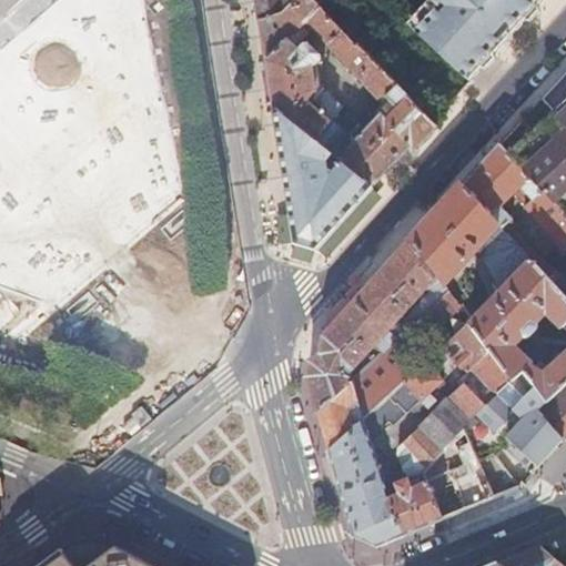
[(253,0),(258,19),(282,9),(290,0),(253,0)]
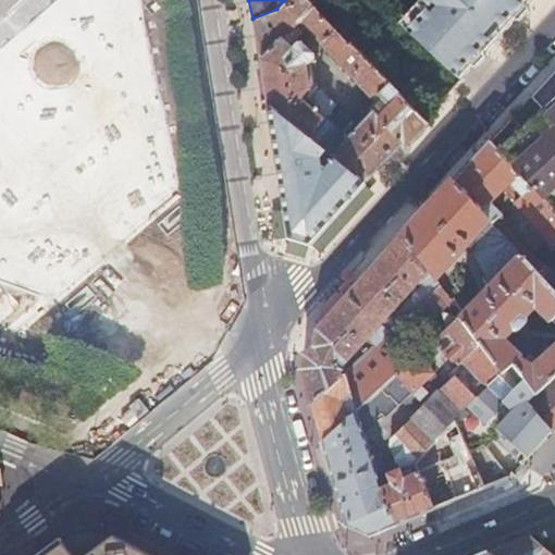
[(286,236),(309,241),(334,213),(364,181),(386,155),(399,142),(404,145),(426,121),(421,116),(349,40),(347,41),(308,0),(284,0),(276,9),(253,19),(258,53),(266,106),(268,120),(276,174),(286,236)]
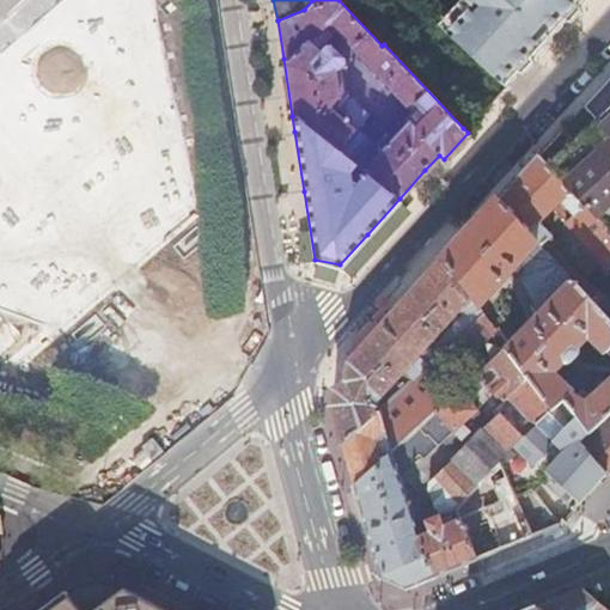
[(467,0),(473,5),(447,32),(502,83),(504,84),(519,67),(520,67),(555,29),(581,0),(467,0)]
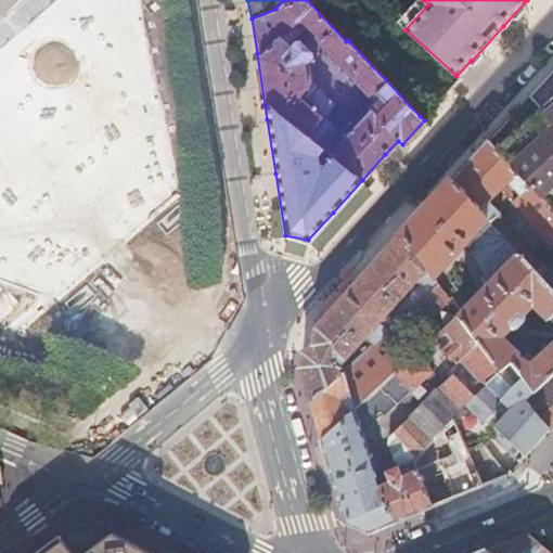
[(458,77),(472,61),(471,61),(457,76),(458,77)]
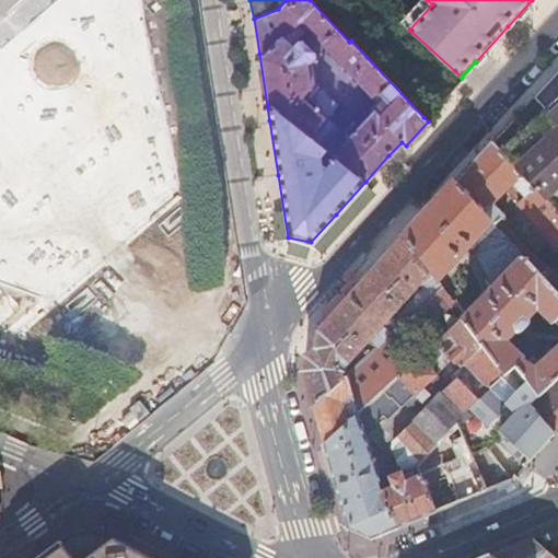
[(557,68),(547,81),(533,96),(551,113),(531,131),(514,117),(511,120),(491,141),(554,208),(557,204),(557,68)]
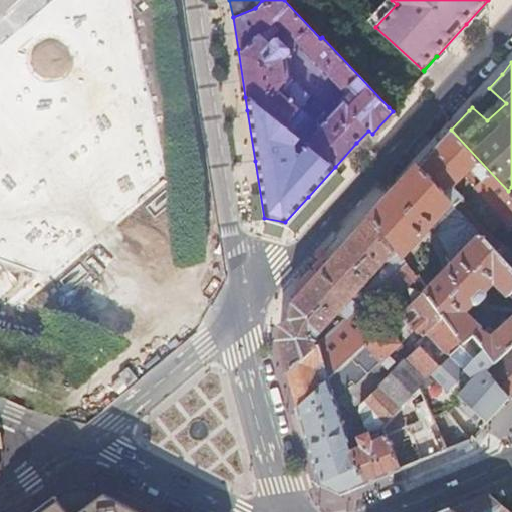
[(511,195),(508,191),(451,130),(434,150),(419,166),(492,246),(498,240),(464,205),(468,200),(452,185),(463,174),(474,185),(473,186),(510,225),(511,222),(511,195)]
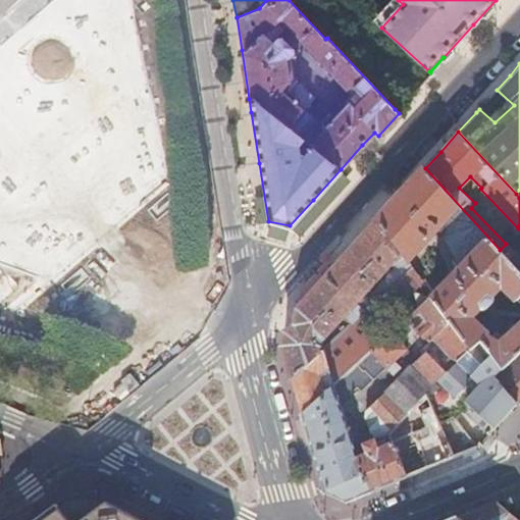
[(519,347),(519,317),(499,339),(485,331),(468,314),(479,304),(481,304),(483,304),(484,303),(485,302),(487,301),(488,300),(488,299),(489,297),(489,296),(489,294),(500,283),(517,297),(519,293),(519,272),(500,250),(425,168),(398,198),(350,251),(327,275),(324,278),(353,302),(373,280),(374,281),(383,272),(383,271),(392,263),(395,267),(369,293),(375,298),(370,303),(365,309),(388,332),(391,330),(394,327),(382,315),(411,290),(422,302),(430,295),(408,260),(437,227),(460,268),(432,296),(450,320),(470,347),(480,336),(503,365),(519,347)]
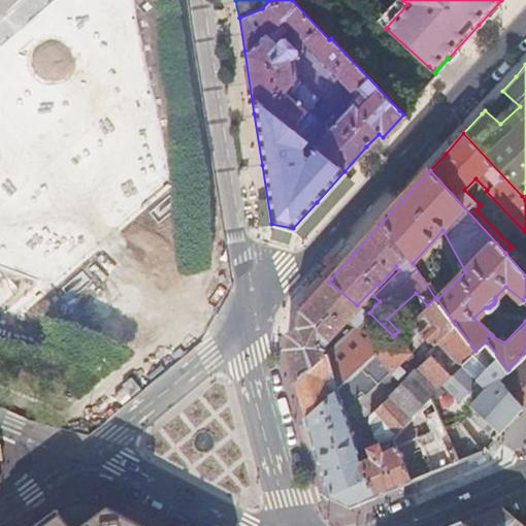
[(27,250),(0,239),(0,259),(21,267),(27,250)]
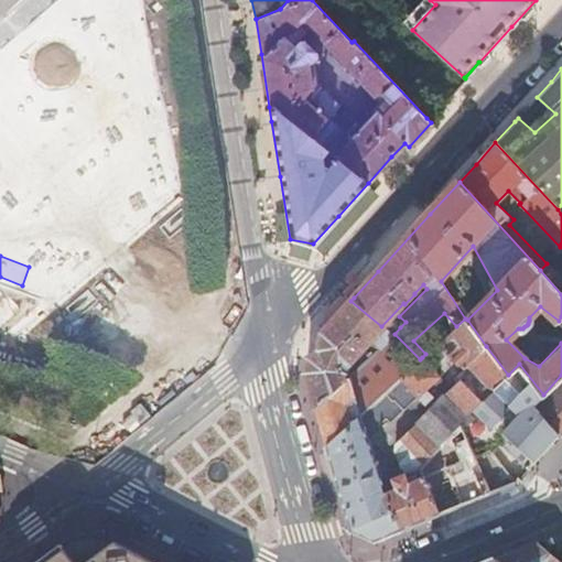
[(381,326),(350,301),(328,324),(321,333),(315,347),(316,350),(306,356),(303,371),(307,385),(314,409),(319,404),(347,378),(341,369),(350,358),(352,359),(361,348),(360,347),(368,339),(379,347),(392,335),(381,326)]
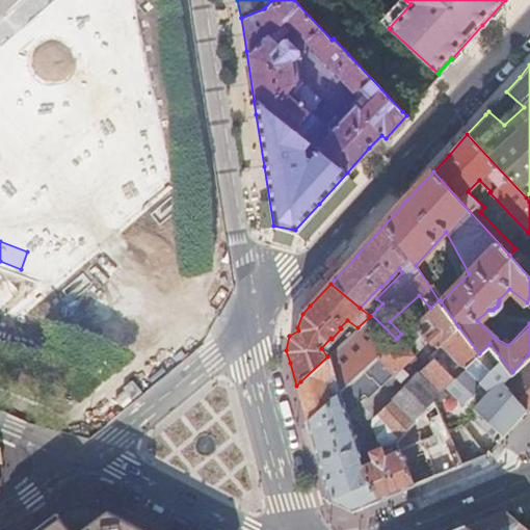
[(441,343),(458,326),(441,301),(439,300),(430,308),(414,323),(428,341),(435,348),(441,343)]
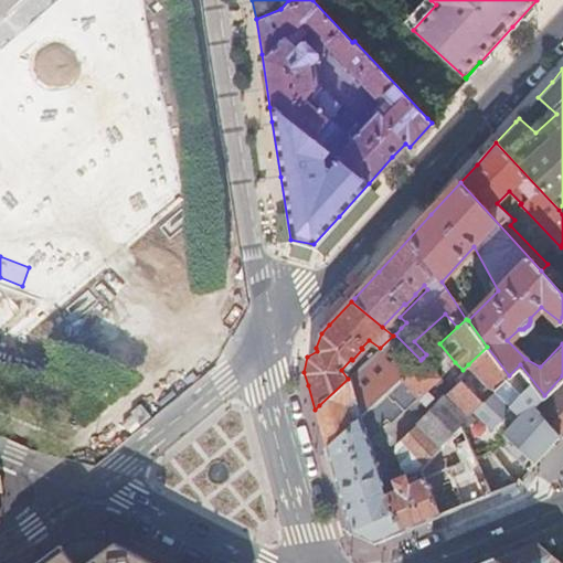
[(319,405),(315,410),(318,423),(325,445),(372,403),(421,360),(395,335),(393,336),(380,348),(374,354),(369,359),(348,379),(319,405)]
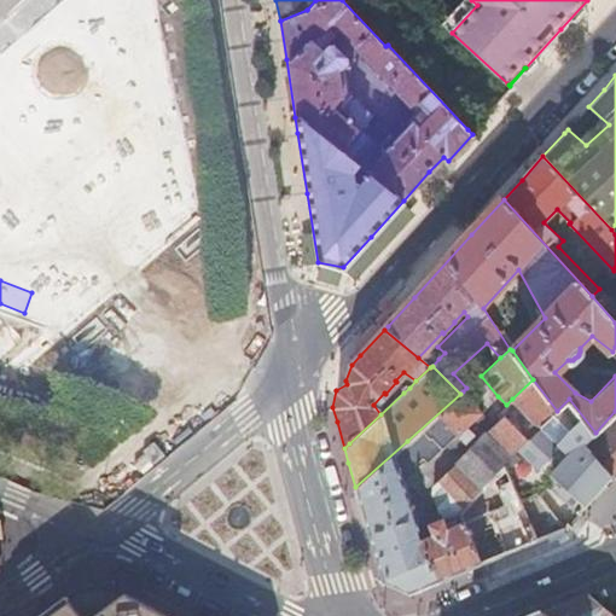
[(542,425),(557,411),(533,379),(512,399),(541,428),(542,425)]
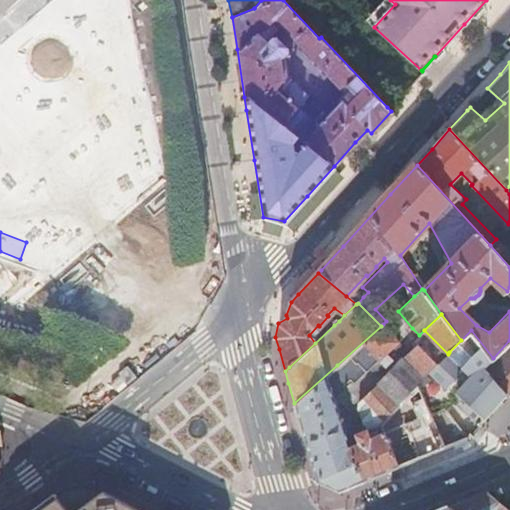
[(337,365),(294,403),(305,442),(316,480),(326,485),(327,485),(338,489),(341,488),(349,485),(358,482),(362,480),(351,452),(349,443),(349,420),(342,423),(335,404),(338,403),(336,396),(345,389),(343,385),(350,379),(353,382),(369,368),(374,374),(382,366),(384,368),(392,360),(389,357),(394,353),(390,349),(398,341),(383,324),(381,326),(337,365)]
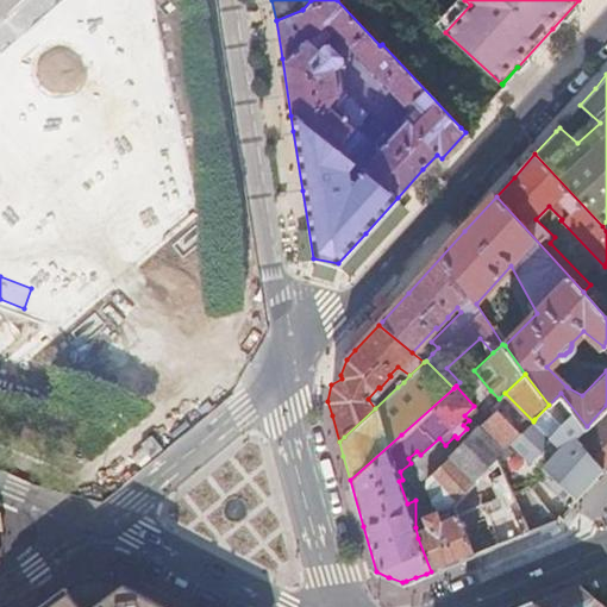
[(492,406),(499,399),(490,390),(474,406),(464,415),(469,420),(463,425),(467,429),(492,406)]
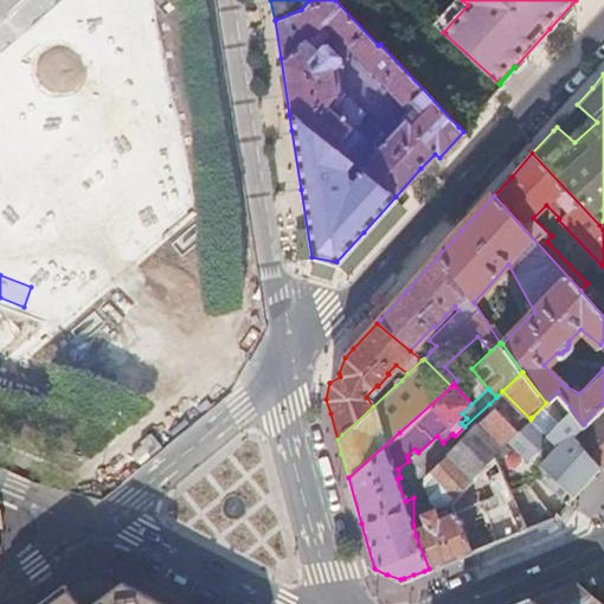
[(518,432),(531,419),(502,391),(496,397),(489,404),(494,409),(518,432)]
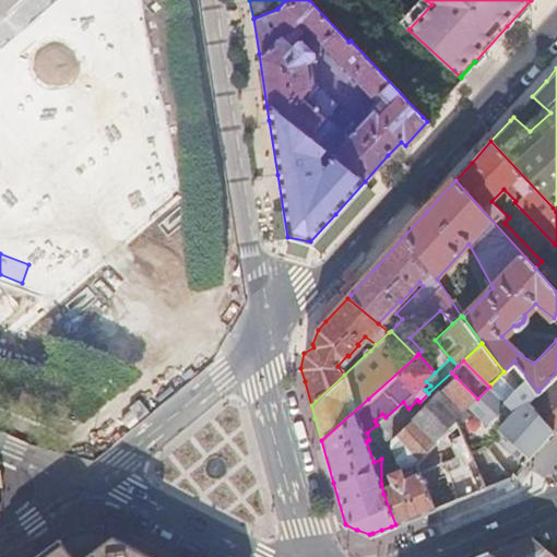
[(540,443),(553,429),(532,407),(526,403),(538,391),(514,360),(504,371),(490,384),(489,387),(477,399),(454,423),(462,440),(484,487),(496,482),(508,477),(486,447),(494,438),(516,458),(521,451),(528,457),(540,443)]
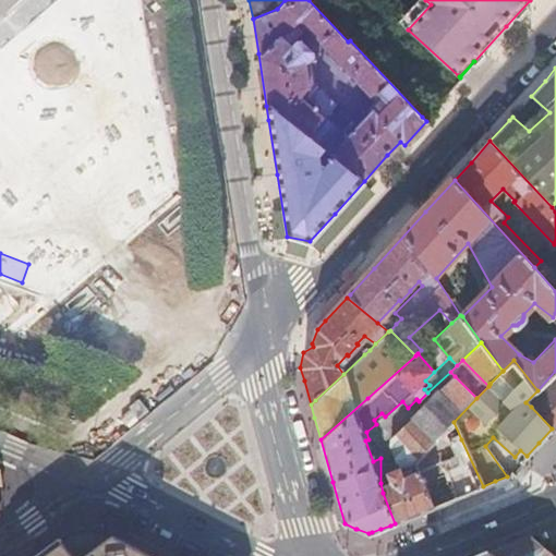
[(555,422),(555,371),(538,390),(543,395),(531,407),(552,428),(555,422)]
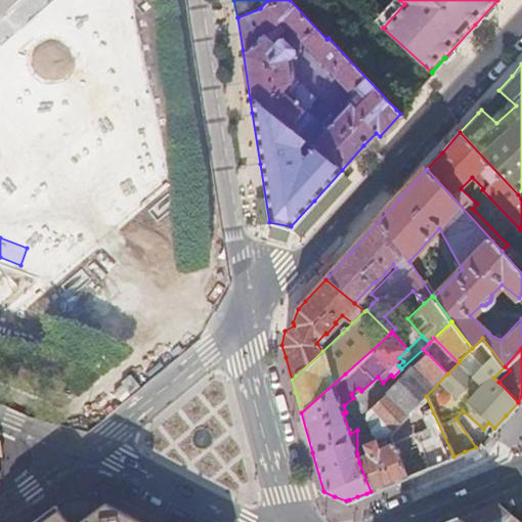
[(426,396),(447,374),(427,353),(366,410),(364,419),(373,440),(362,444),(368,459),(359,463),(371,491),(394,481),(406,476),(392,443),(388,434),(416,405),(422,400),(426,396)]
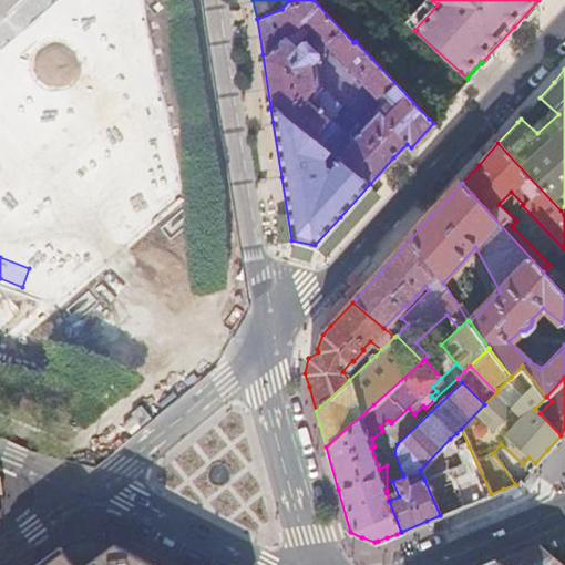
[(534,409),(540,413),(552,401),(546,397),(534,409)]
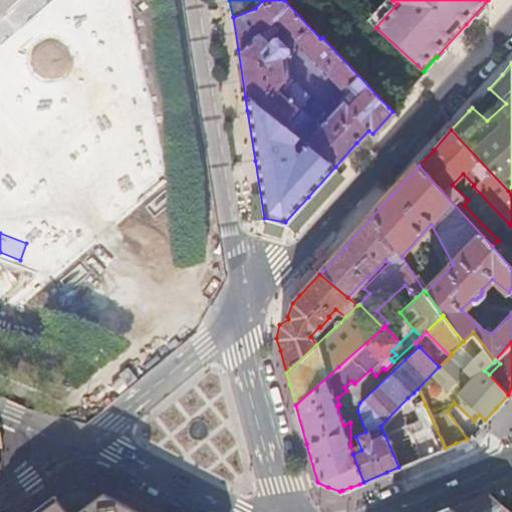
[(414,393),(408,398),(412,405),(418,402),(414,393)]
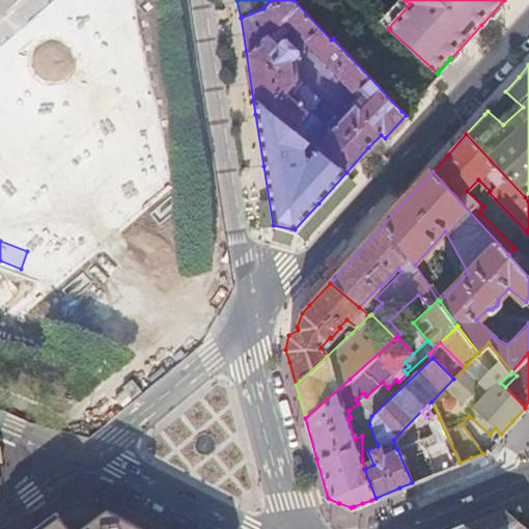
[(432,474),(460,463),(439,418),(420,425),(425,437),(397,449),(412,482),(432,474)]
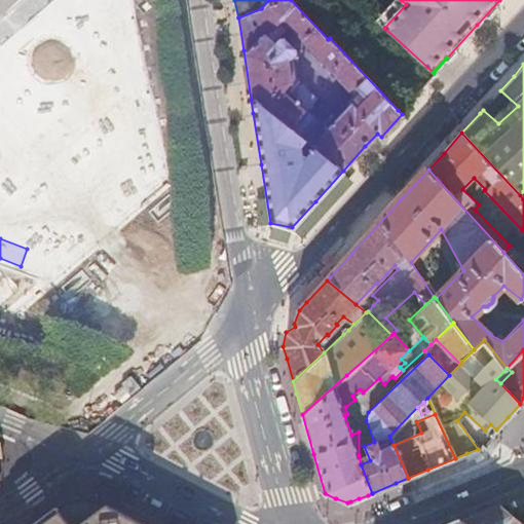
[(30,523),(140,523),(114,511),(89,497),(65,499),(30,523)]
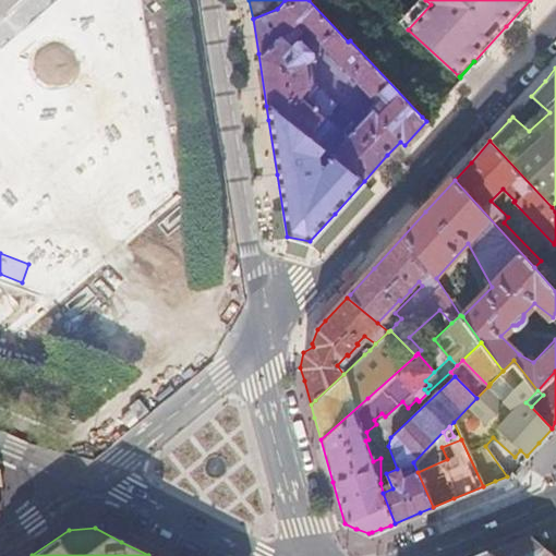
[(553,555),(548,553),(529,536),(509,544),(490,553),(493,555),(553,555)]
